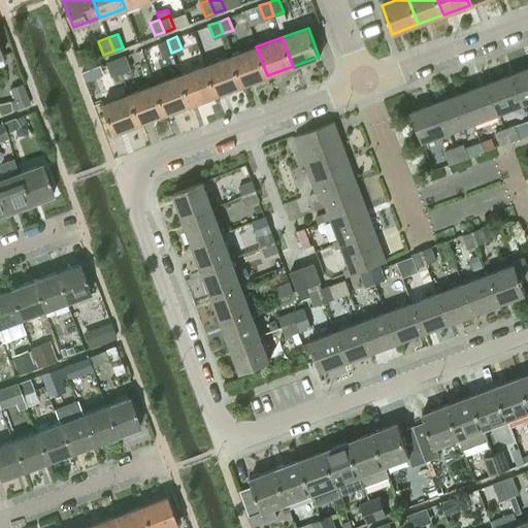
[(171,53),(167,40),(158,43),(162,57),(171,53)]
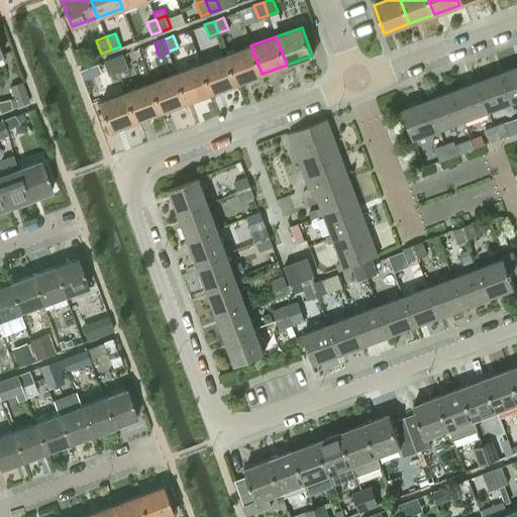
[(236,84),(262,74),(250,45),(226,55),(236,84)]
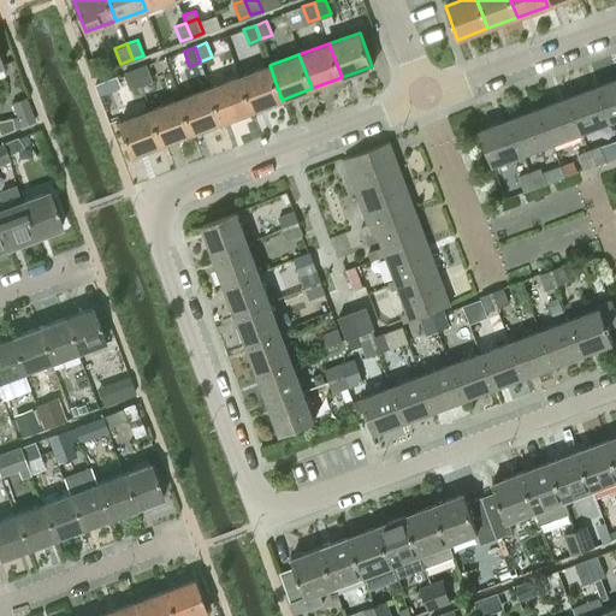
[(101,57),(87,61),(92,75),(106,69),(101,57)]
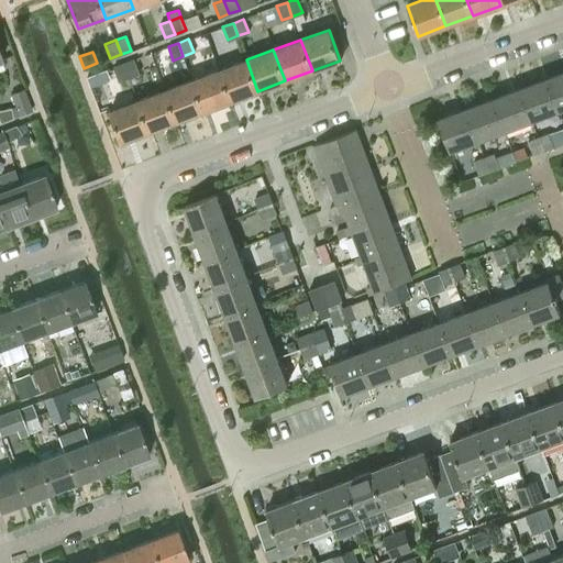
[(123,63),(129,76),(139,73),(134,58),(123,63)]
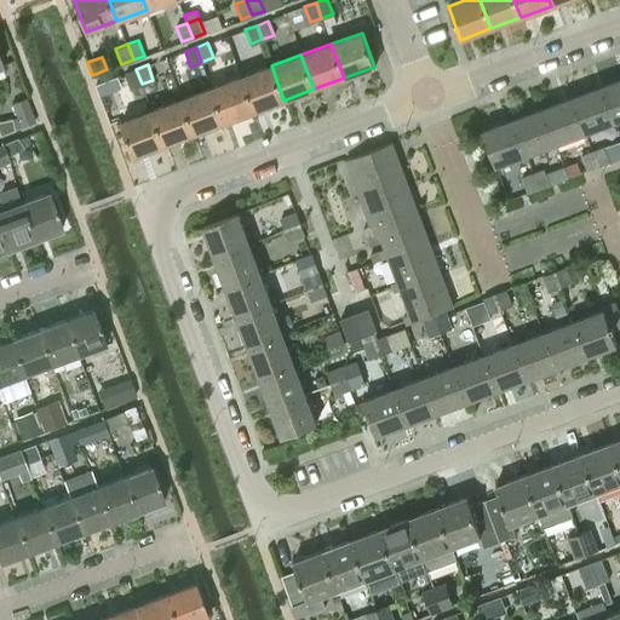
[(253,112),(283,101),(271,65),(241,78),(253,112)]
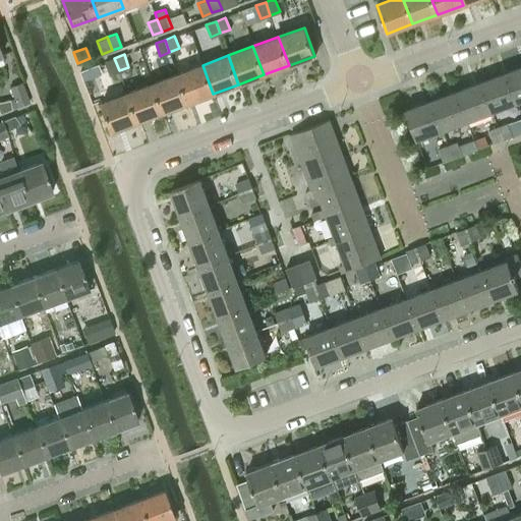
[(110,74),(119,70),(114,58),(105,62),(110,74)]
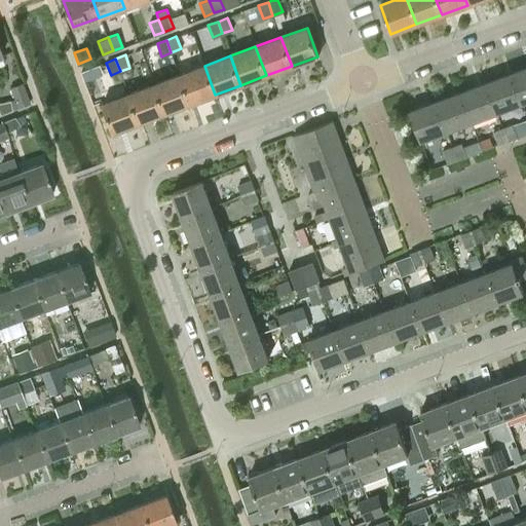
[(189,104),(215,95),(204,66),(179,75),(189,104)]
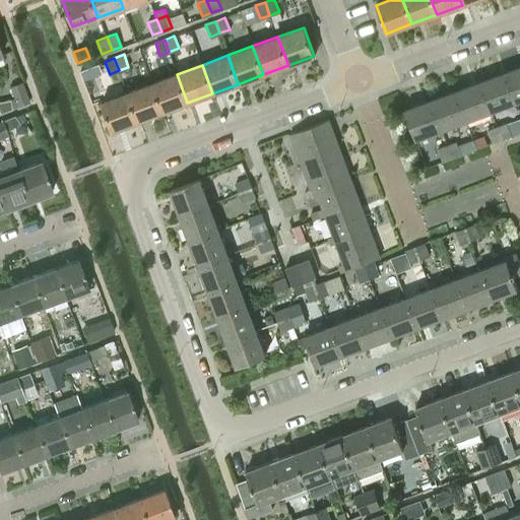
[(516,103),(519,101),(519,68),(506,73),(516,103)]
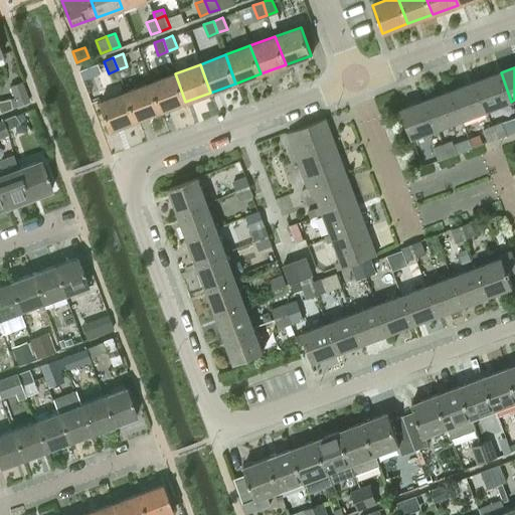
[(486,111),(511,102),(501,72),(476,81),(486,111)]
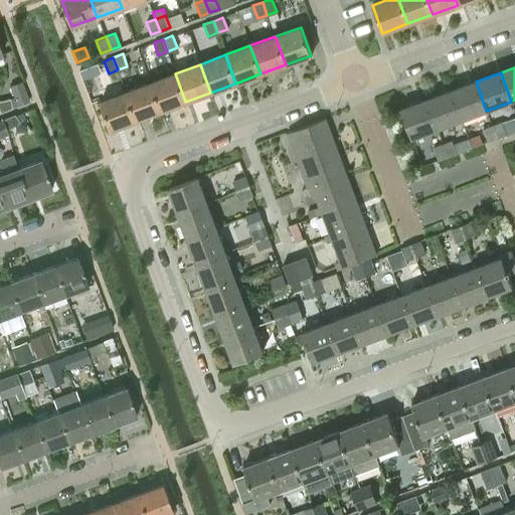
[(160,111),(185,102),(175,73),(150,82),(160,111)]
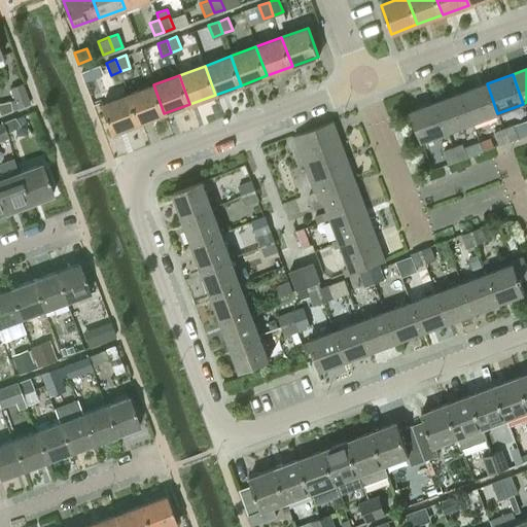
[(18,107),(29,102),(22,83),(10,88),(18,107)]
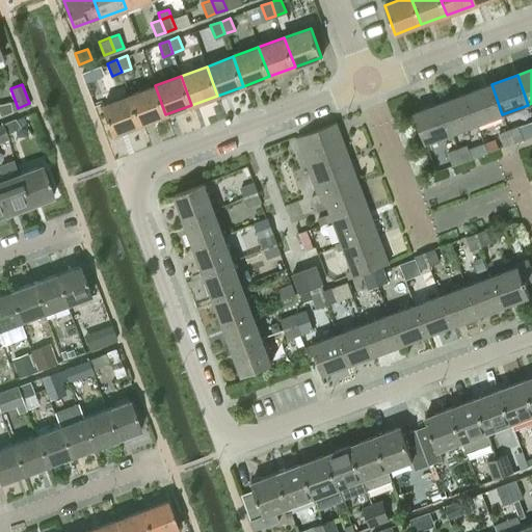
[(476,124),(502,114),(491,84),(466,95),(476,124)]
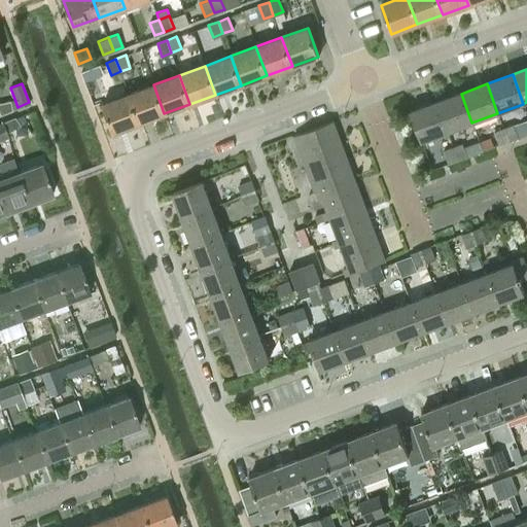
[(138,123),(164,113),(153,84),(128,94),(138,123)]
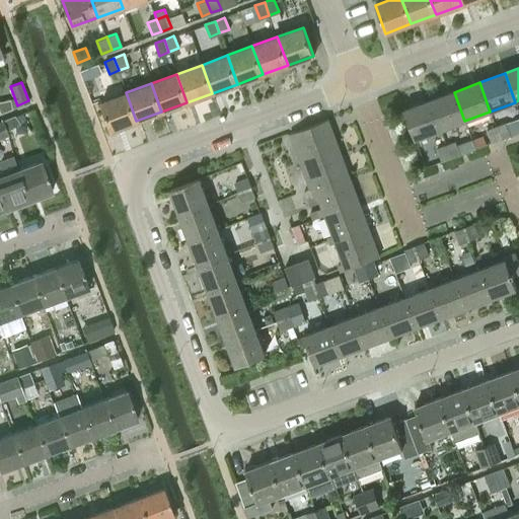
[(136,121),(126,92),(100,102),(110,131),(136,121)]
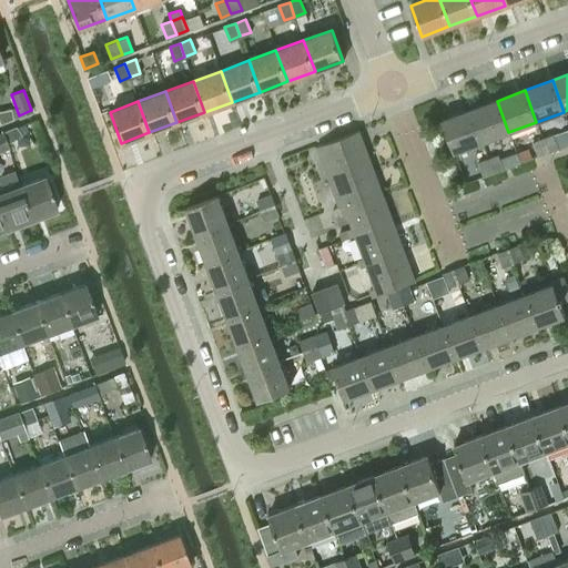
[(482,142),(508,132),(497,101),(469,111),(482,142)]
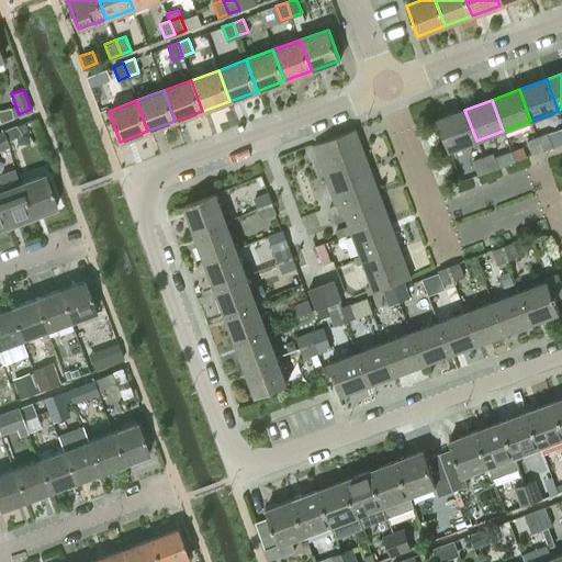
[(0,109),(0,122),(13,117),(11,108),(0,109)]
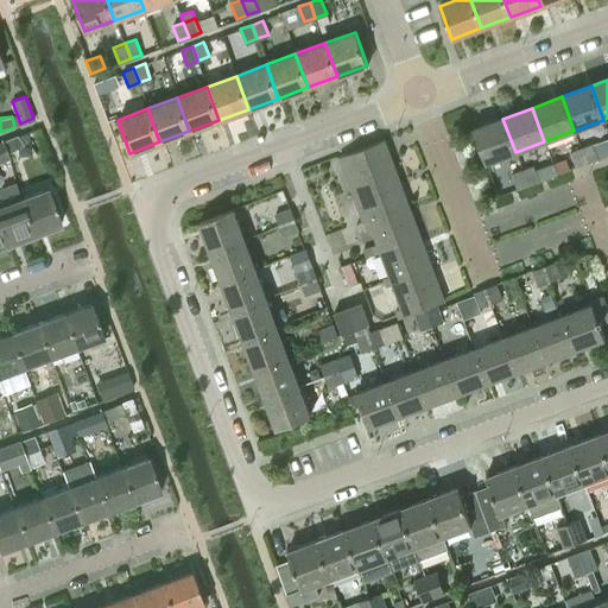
[(515,152),(502,119),(473,130),(485,163),(515,152)]
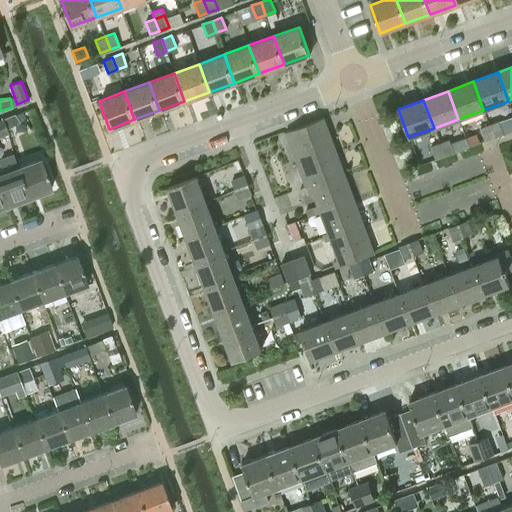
[(13,114),(2,119),(6,129),(19,121),(13,114)]
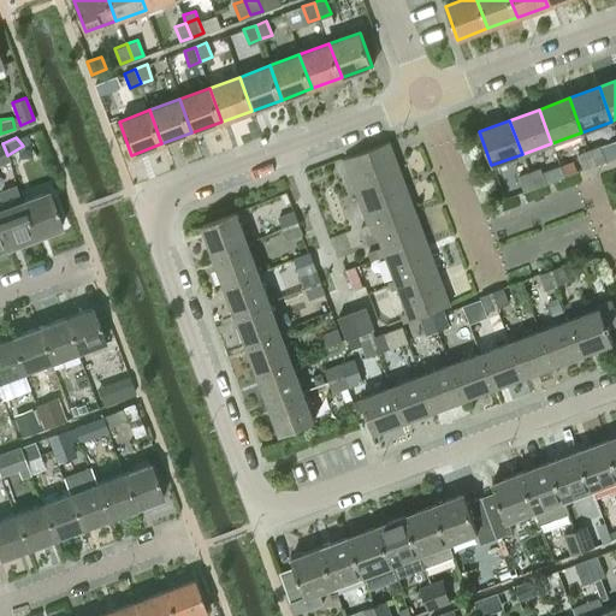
[(355,189),(360,201),(404,184),(389,143),(349,158),(360,187),(355,189)]
